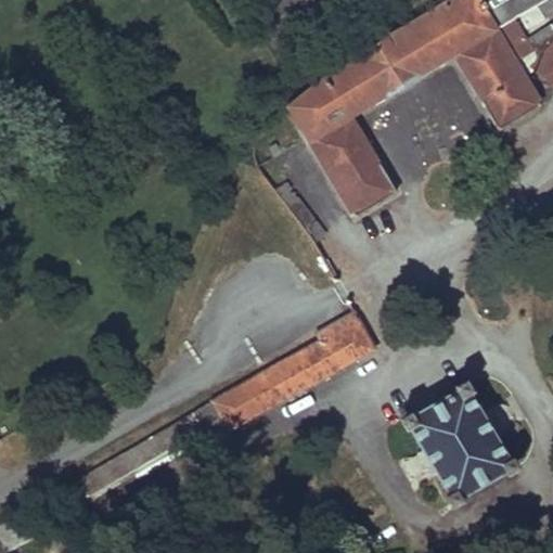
[(461,0),(291,105),(294,112),(358,215),(397,191),(351,116),(454,55),(500,129),(541,104),(525,77),(534,67),(552,86),(552,25),(529,39),(515,16),(540,0),(461,0)]
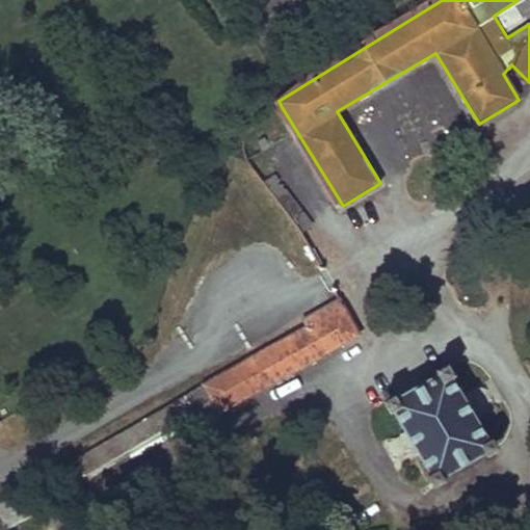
[(362,329),(340,295),(307,318),(307,321),(205,383),(215,400),(223,414),(362,329)]
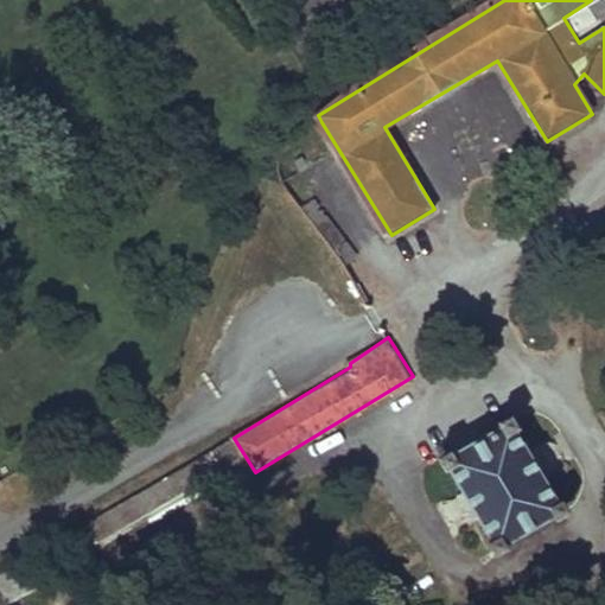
[(561,505),(510,419),(445,457),(497,545),(561,505)]
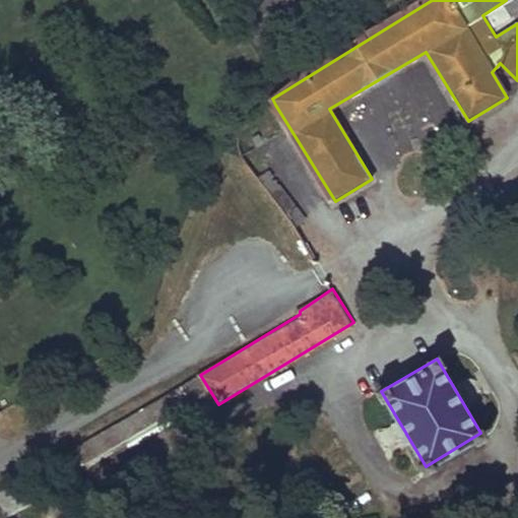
[(200,375),(76,446),(85,462),(210,391),(200,375)]
